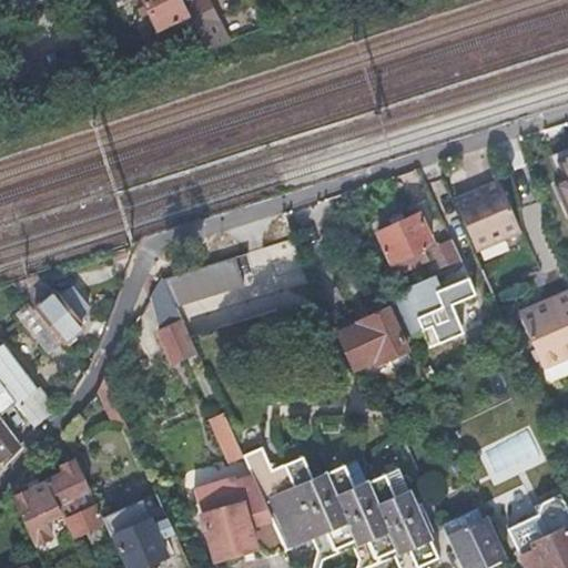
[(142,0),(159,31),(190,16),(181,0),(142,0)]
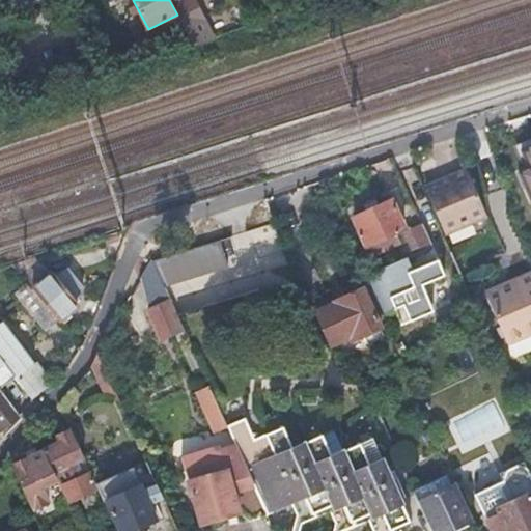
[(169,0),(177,15),(187,32),(195,49),(199,48),(214,43),(192,0),(169,0)]
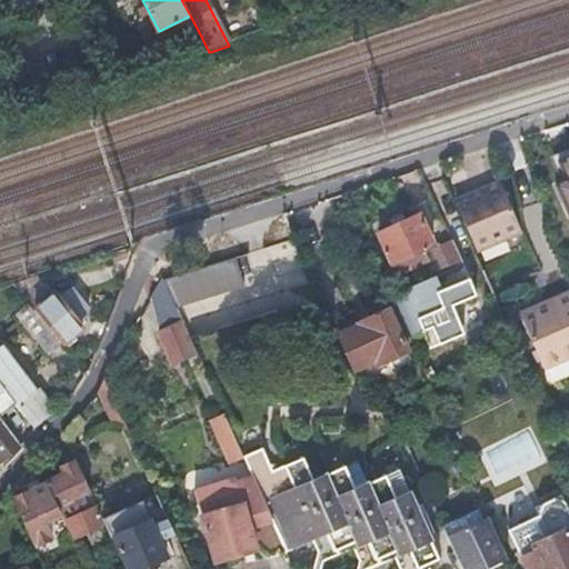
[(455,207),(476,255),(521,235),(498,181),(480,189),(482,196),(455,207)]
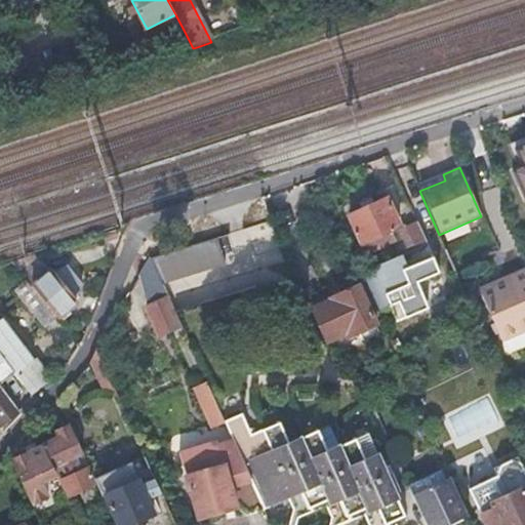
[(417,186),(419,191),(445,180),(443,174),(417,186)]
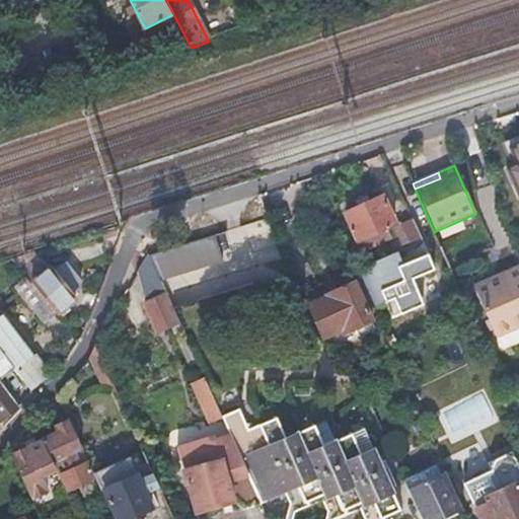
[(368,201),(358,205),(344,211),(360,248),(388,237),(384,227),(393,223),(381,195),(368,201)]
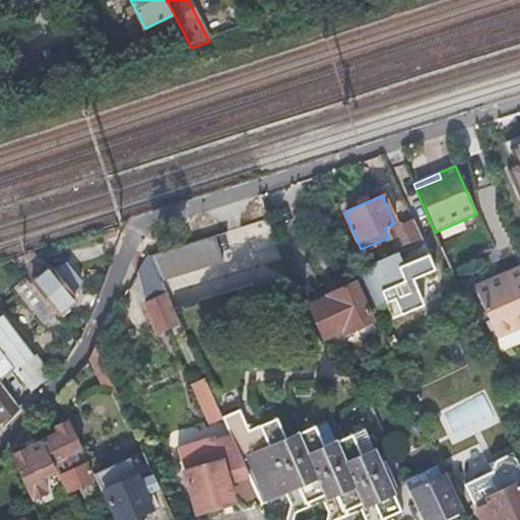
[(356,200),(359,205),(369,201),(367,196),(356,200)]
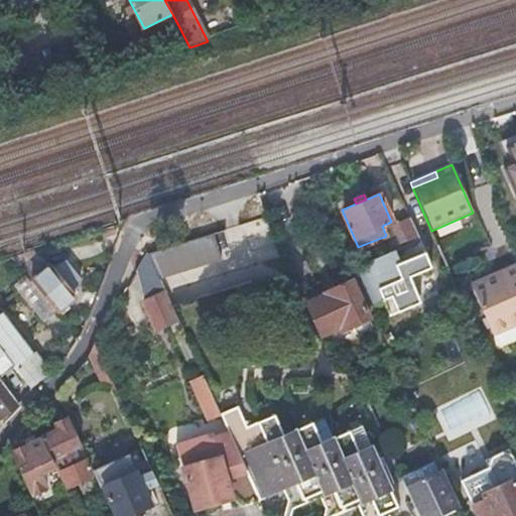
[(418,238),(408,216),(398,220),(402,230),(396,232),(402,246),(418,238)]
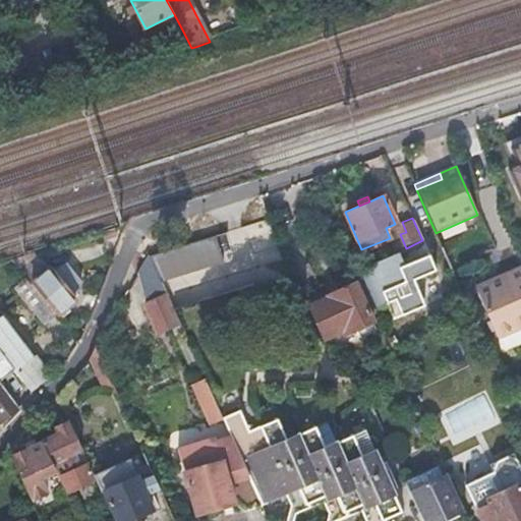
[(396,225),(400,234),(406,232),(402,222),(396,225)]
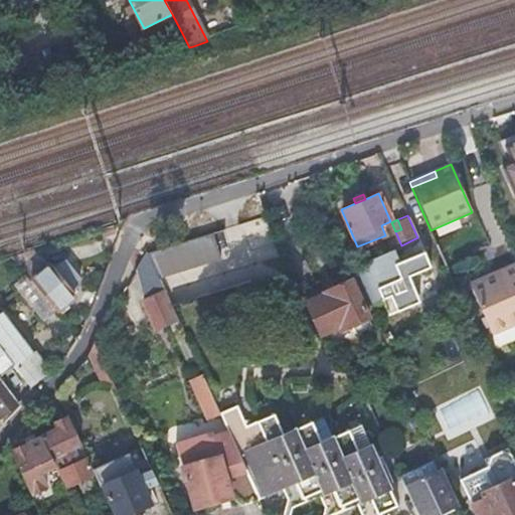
[(148,252),(159,278),(223,258),(214,232),(148,252)]
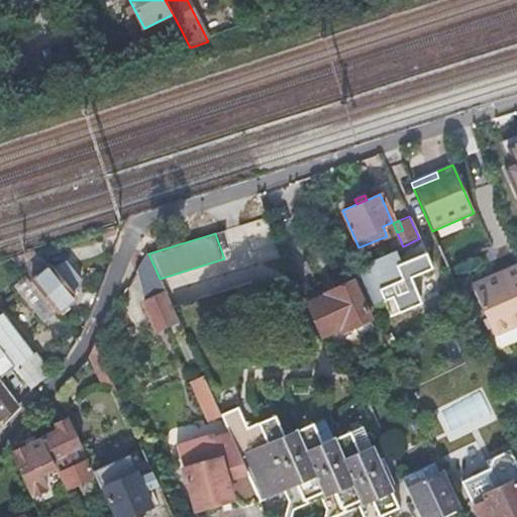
[(54,313),(55,314),(65,307),(73,300),(37,254),(19,269),(30,284),(54,313)]
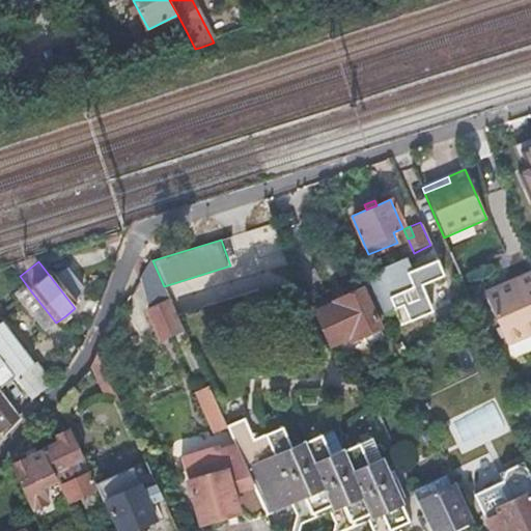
[(530,304),(530,303),(530,271),(519,276),(521,282),(523,286),(504,295),(502,290),(486,297),(509,348),(530,338),(530,304)]
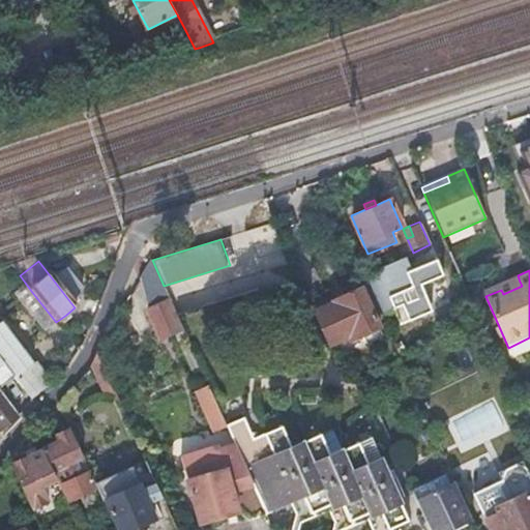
[(310,301),(325,336),(347,327),(349,331),(360,327),(363,332),(364,335),(380,328),(381,326),(377,319),(376,316),(363,288),(359,280),(330,292),(324,291),(313,296),(310,301)]
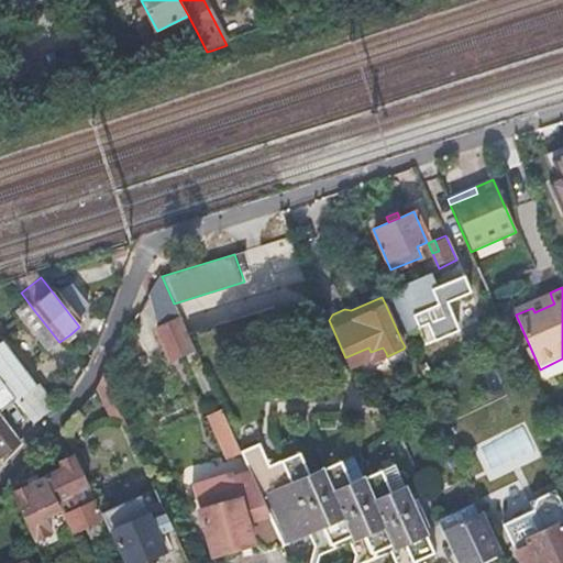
[(552,299),(532,308),(534,312),(554,304),(552,299)]
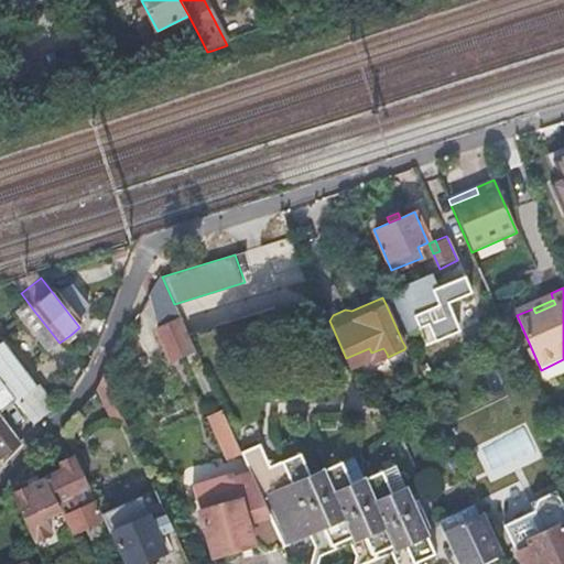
[(393,304),(387,306),(400,336),(407,334),(393,304)]
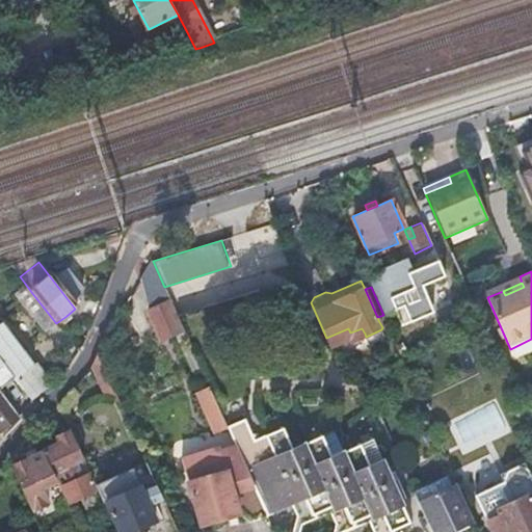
[(177,315),(193,351),(254,331),(248,316),(262,312),(255,291),(177,315)]
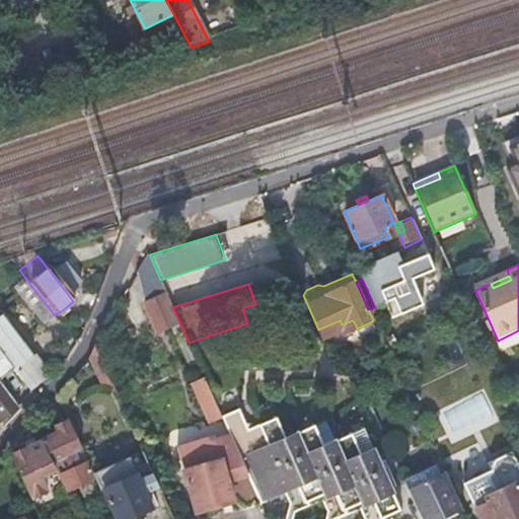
[(44,322),(54,314),(30,285),(20,293),(44,322)]
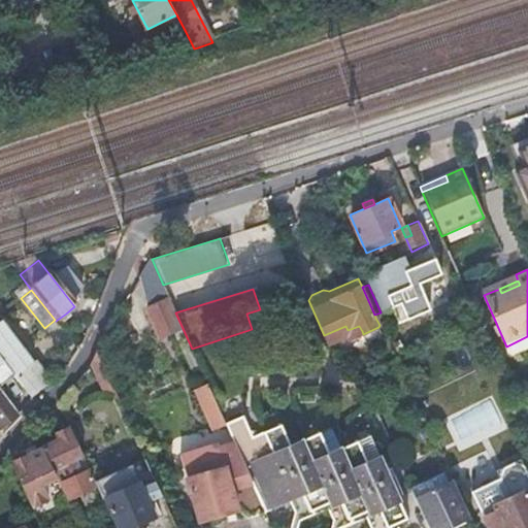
[(56,321),(59,324),(68,317),(66,314),(56,321)]
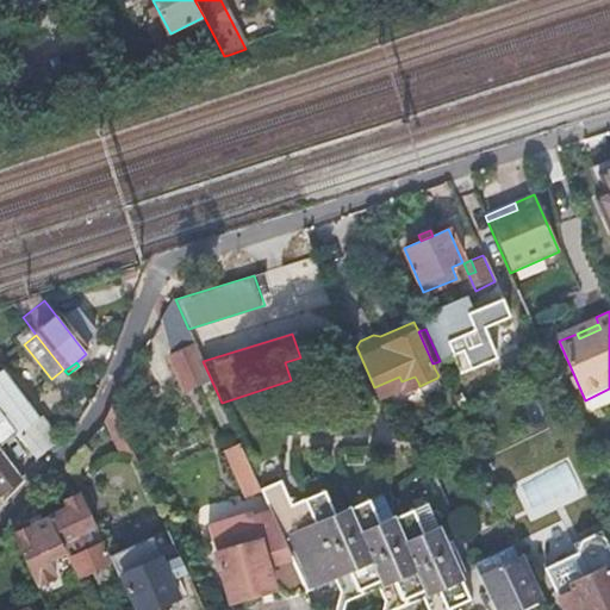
[(0,410),(10,422),(37,459),(58,442),(4,369),(0,372),(0,410)]
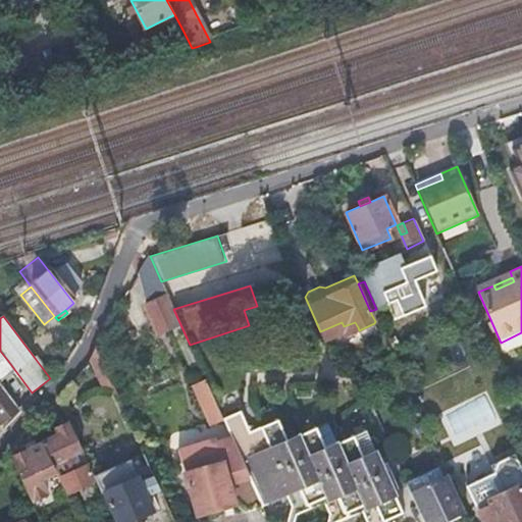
[(0,421),(1,423),(19,409),(0,383),(0,421)]
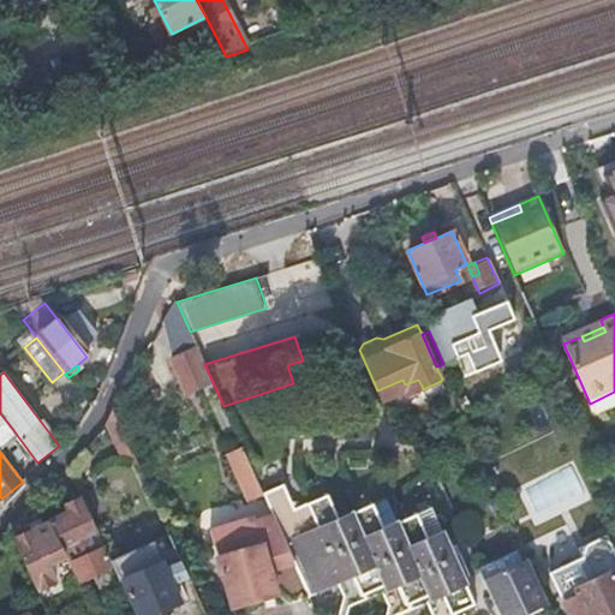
[(282,538),(306,592),(338,579),(341,586),(336,589),(342,602),(359,595),(363,599),(377,593),(387,610),(402,604),(406,611),(423,604),(428,614),(463,614),(476,610),(433,514),(384,535),(371,511),(340,523),(329,500),(297,514),(284,490),(264,499),(282,538)]
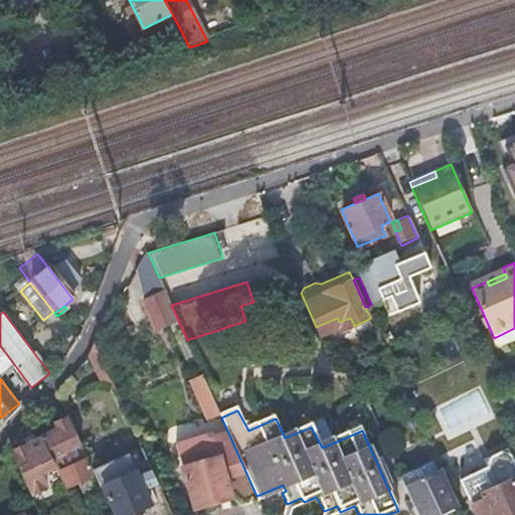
[(40,439),(50,460),(52,459),(65,487),(91,475),(77,447),(80,446),(67,417),(52,424),(55,432),(40,439)]
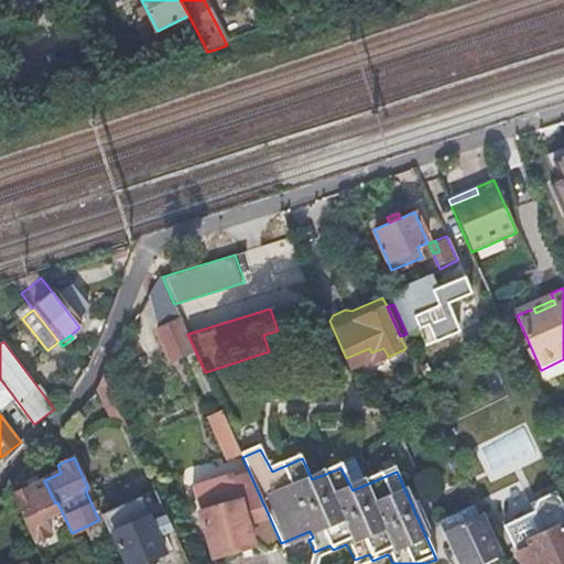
[(12,496),(34,544),(52,537),(43,517),(57,510),(55,503),(44,480),(12,496)]
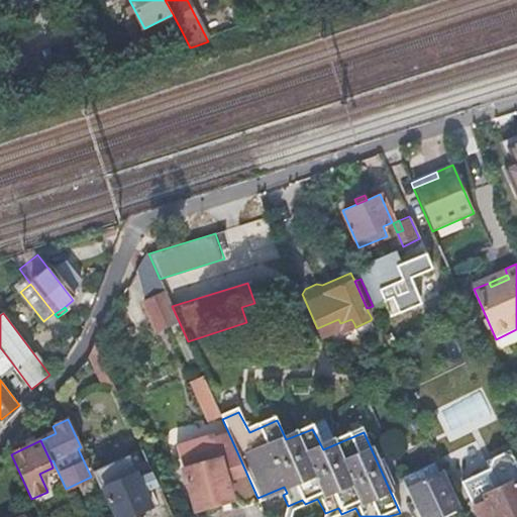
[(242,508),(260,503),(257,498),(237,452),(183,470),(197,510),(231,499),(242,508)]
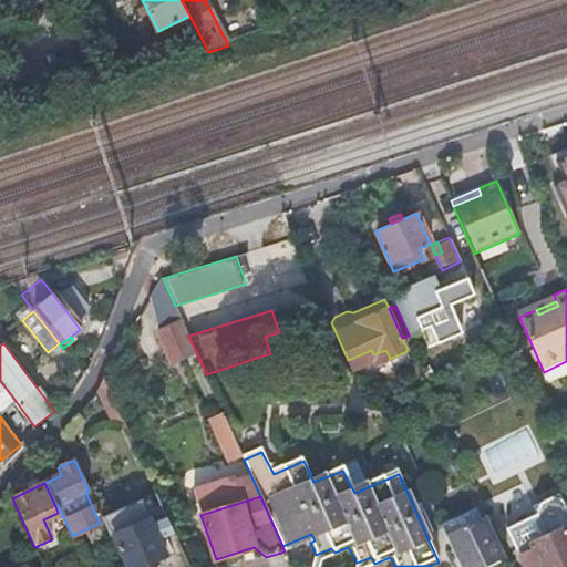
[(152,501),(143,504),(152,523),(158,519),(165,516),(162,509),(157,512),(152,501)]
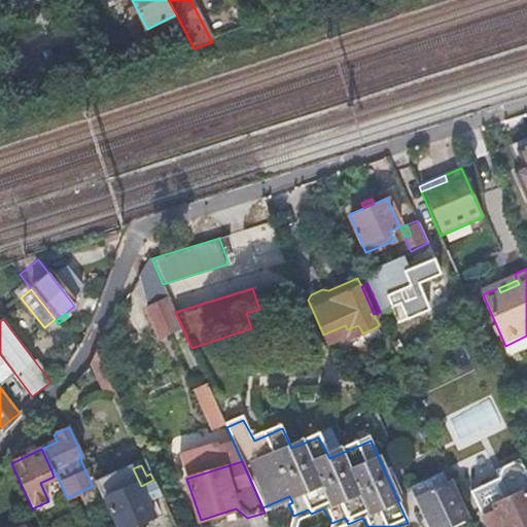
[(102,499),(106,498),(118,526),(126,526),(154,514),(147,499),(154,496),(147,483),(141,486),(133,468),(115,477),(96,486),(102,499)]
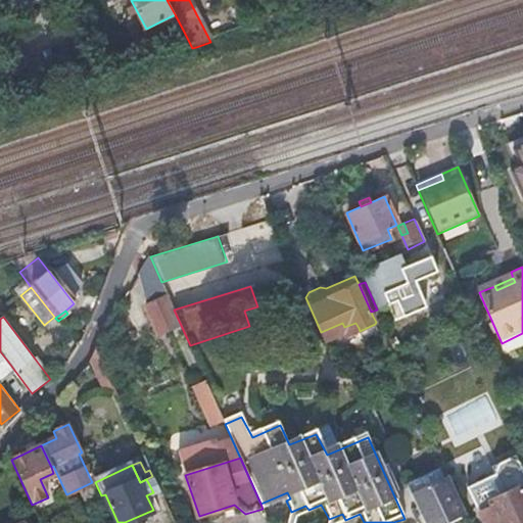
[(425,522),(438,522),(465,512),(447,472),(411,488),(425,522)]
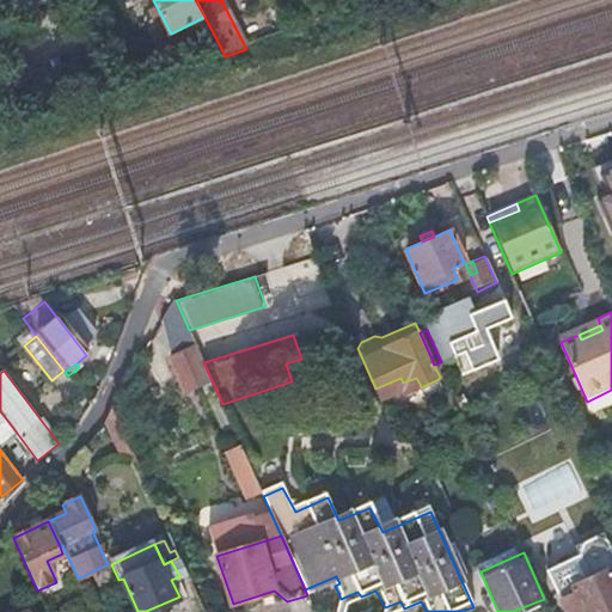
[(580,552),(546,568),(565,611),(611,611),(611,570),(611,568),(591,576),(580,552)]
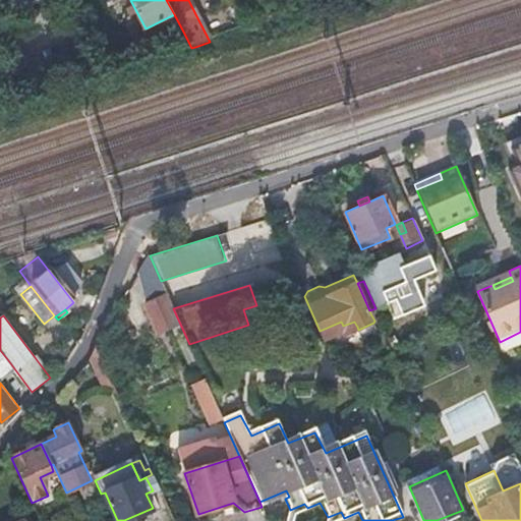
[(146,477),(153,490),(158,488),(152,474),(146,477)]
